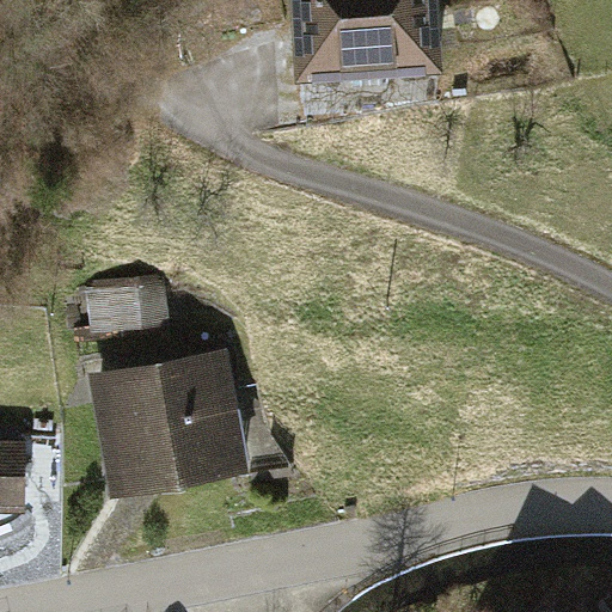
[(292,0),(298,95),(454,85),(450,0),(292,0)]
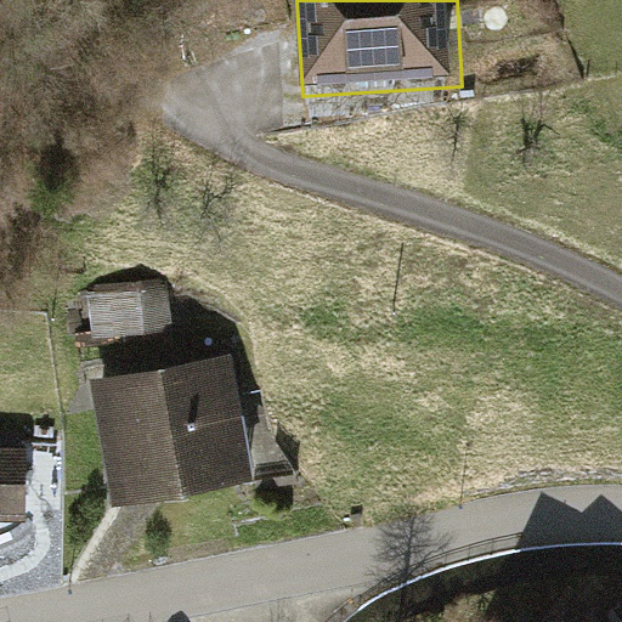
[(82,303),(86,344),(169,334),(164,293),(82,303)]
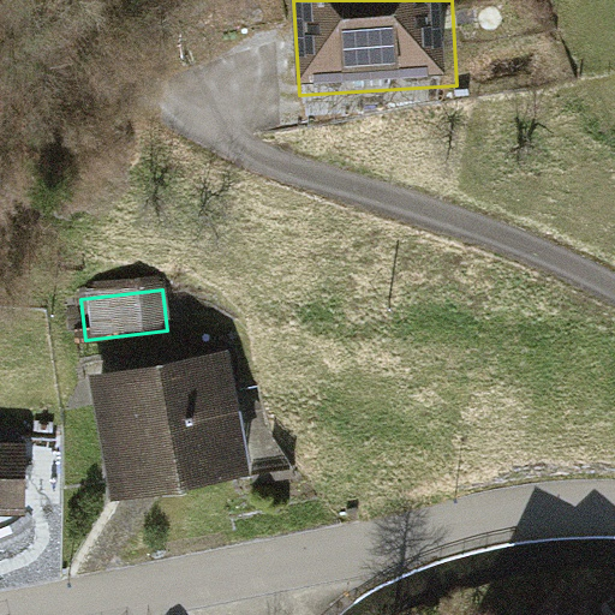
[(87,380),(112,497),(258,466),(234,348),(87,380)]
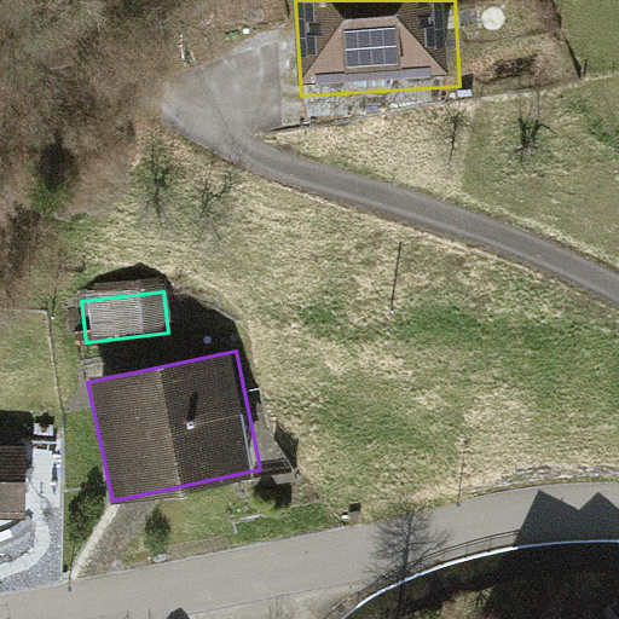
[(27,453),(0,452),(0,526),(25,527),(27,453)]
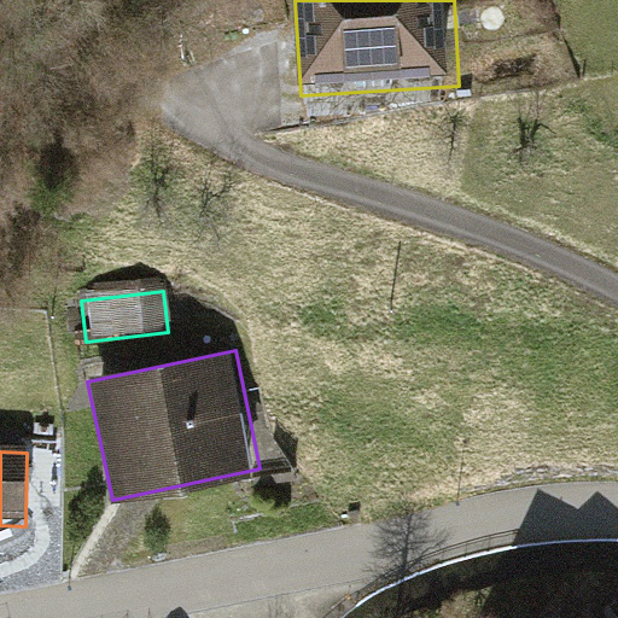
[(606,617),(576,593),(554,617),(606,617)]
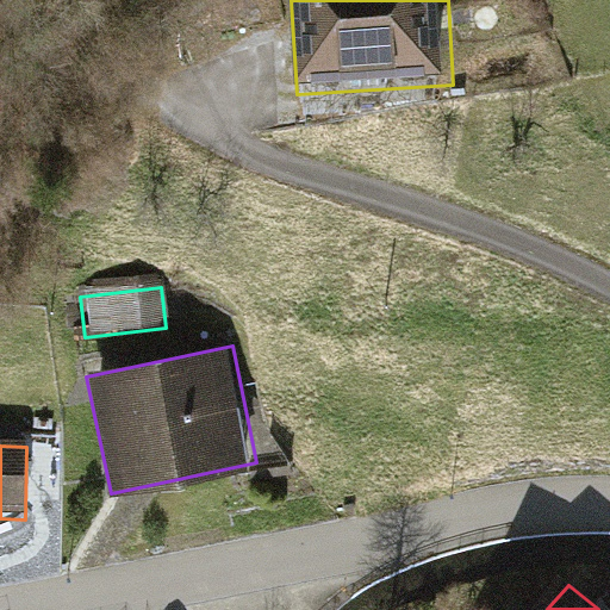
All buildings are outlined.
